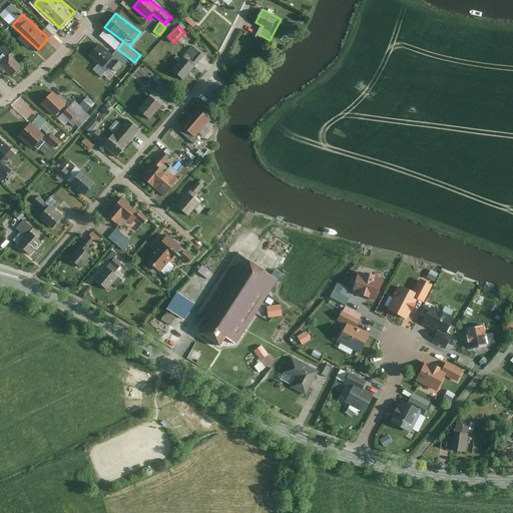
[(123,64),(100,43),(89,54),(107,70),(104,74),(110,79),(123,64)]
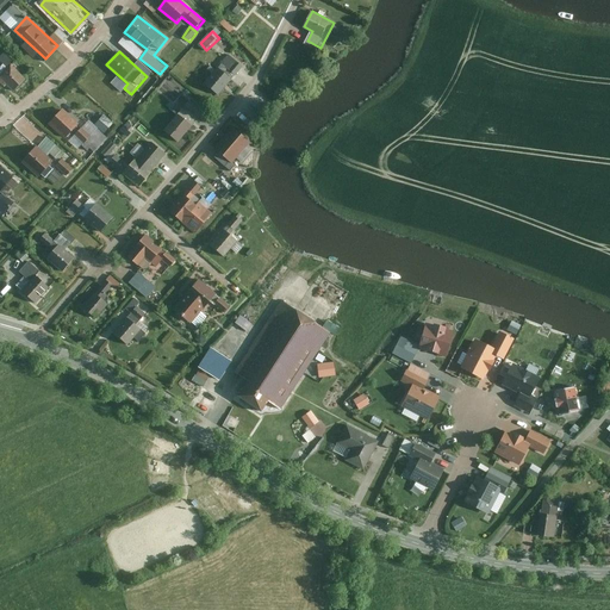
[(218,68),(232,80),(243,67),(229,56),(218,68)]
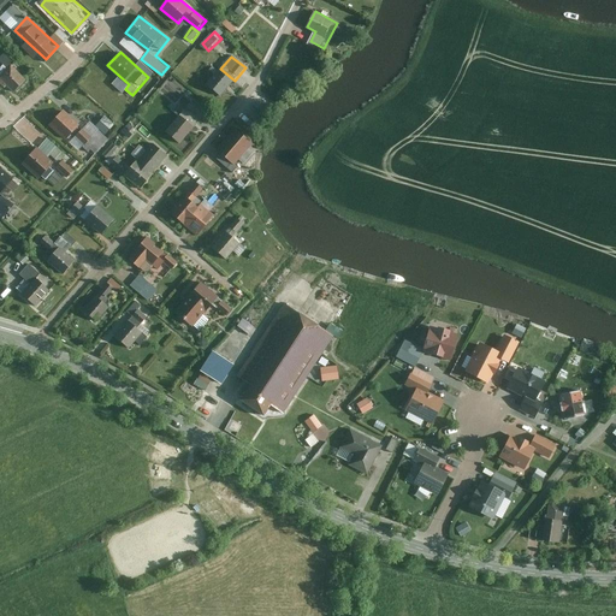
[(0,77),(15,92),(28,80),(12,64),(0,76),(0,77)]
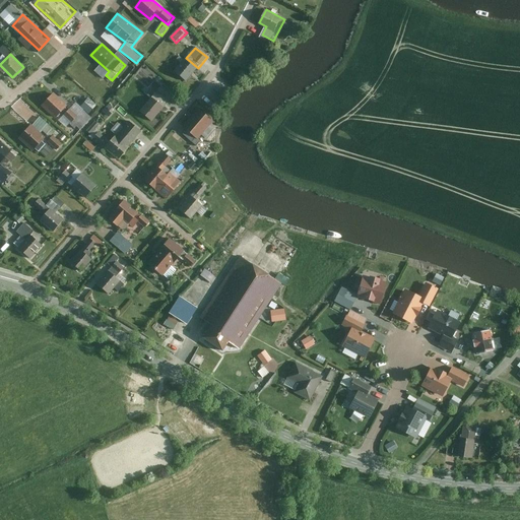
[(186,58),(185,57),(174,70),(187,81),(198,68),(186,58)]
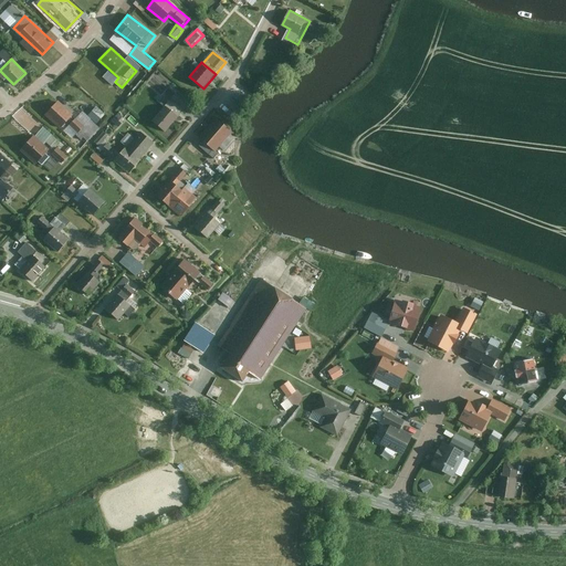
[(167,105),(178,116),(188,104),(176,94),(167,105)]
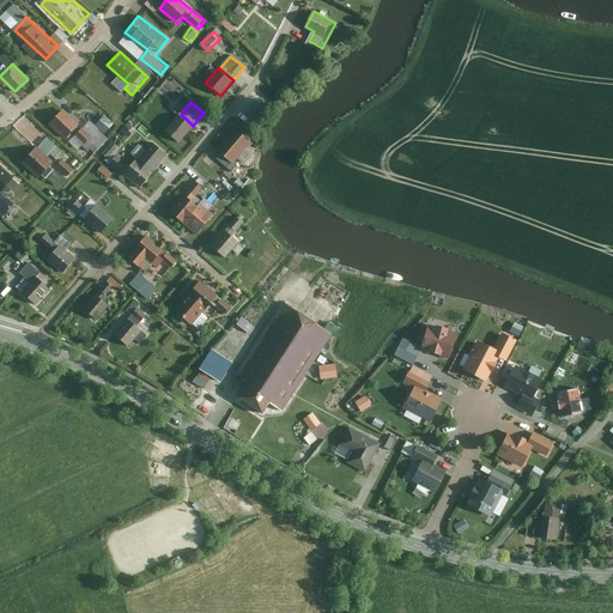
[(92,137),(65,109),(50,123),(67,141),(76,133),(85,143),(92,137)]
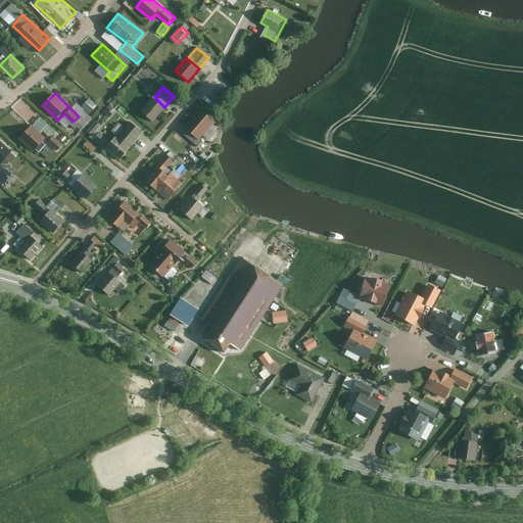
[(164,107),(154,97),(141,111),(152,122),(164,107)]
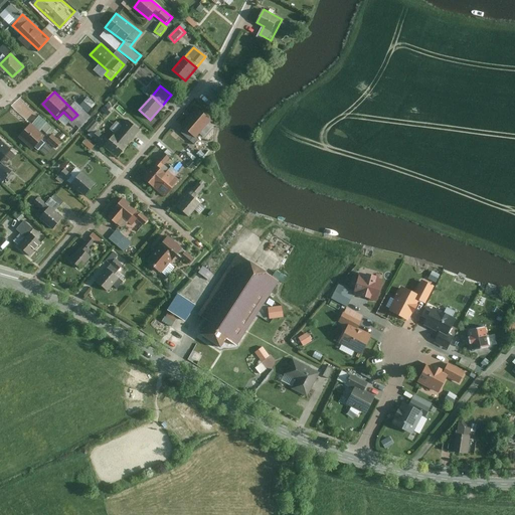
[(94,103),(86,98),(80,105),(88,111),(94,103)]
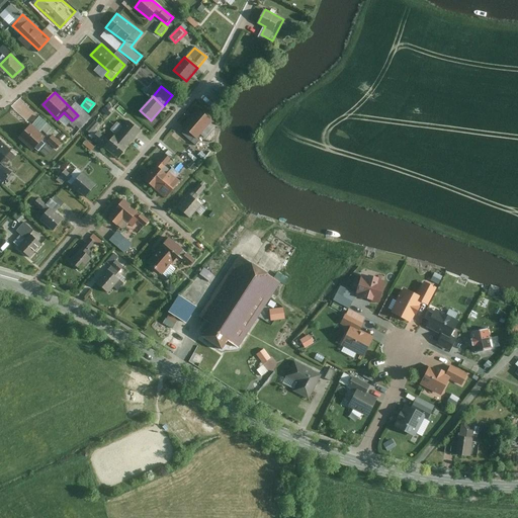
[(124,106),(116,100),(112,105),(109,102),(106,106),(113,112),(117,108),(120,111),(124,106)]
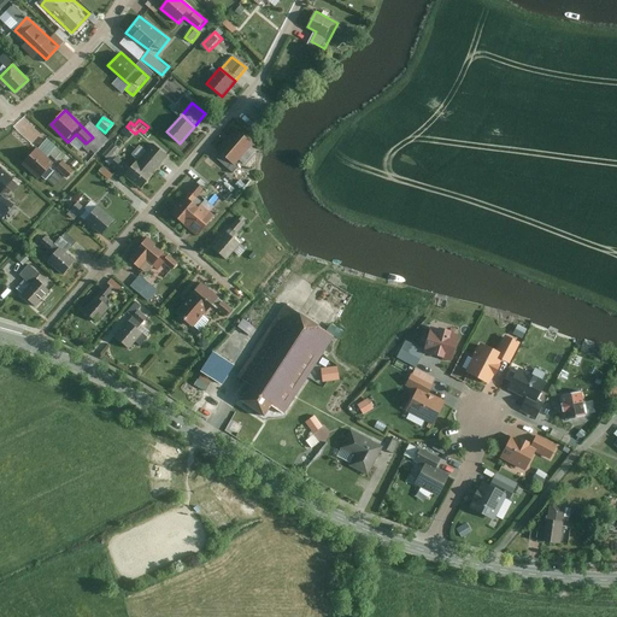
[(257,146),(239,131),(221,153),(234,164),(227,174),(235,182),(245,170),(240,165),(257,146)]
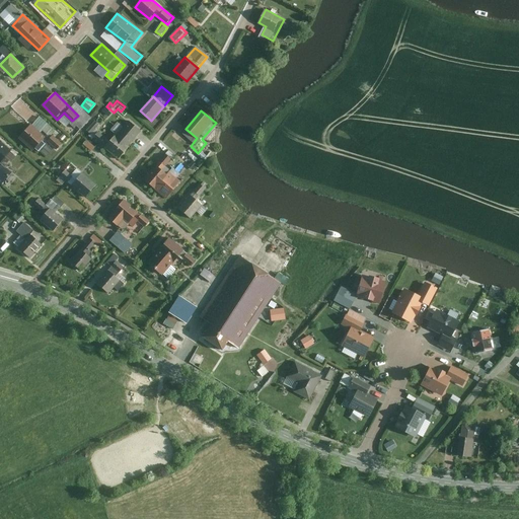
[(54,127),(40,116),(20,139),(34,150),(54,127)]
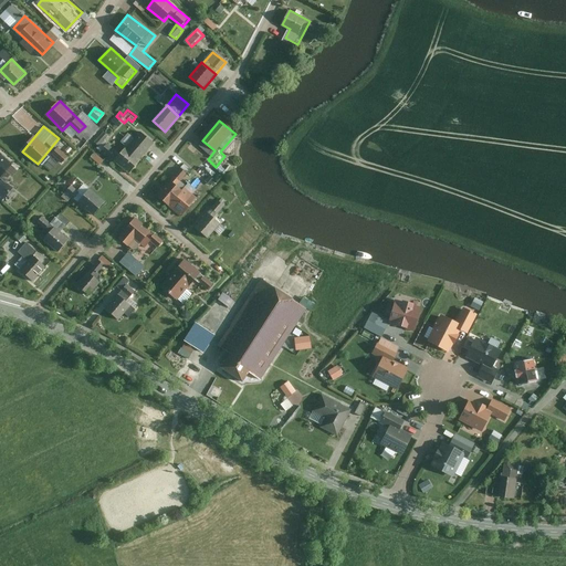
[(129,146),(143,157),(155,143),(142,132),(129,146)]
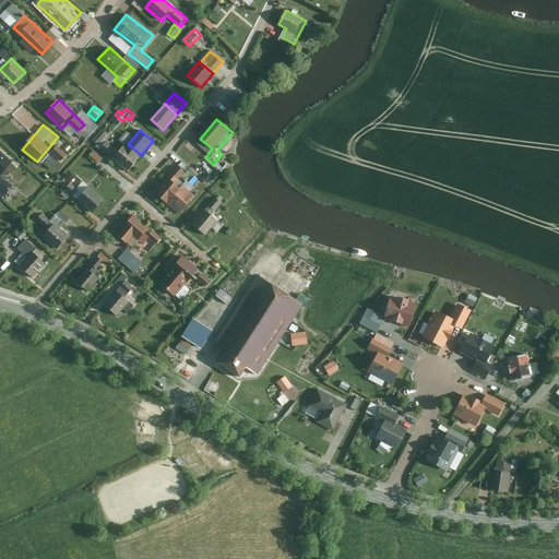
[(141,155),(128,144),(116,158),(129,169),(141,155)]
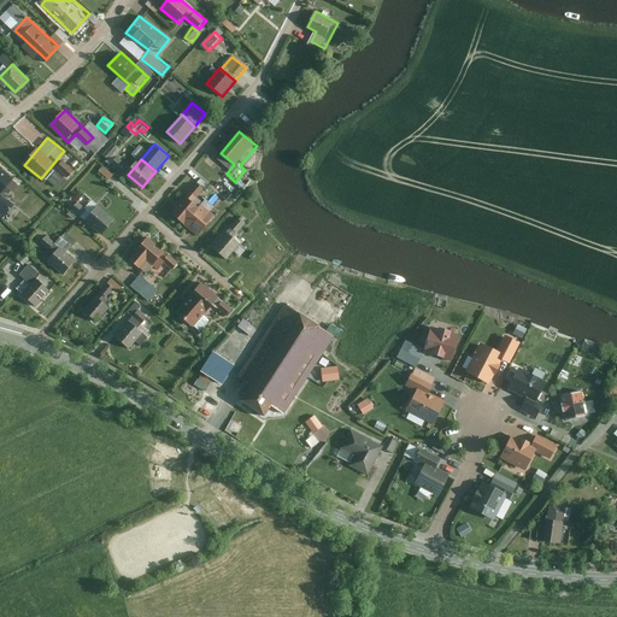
[(74,169),(64,160),(57,168),(66,176),(74,169)]
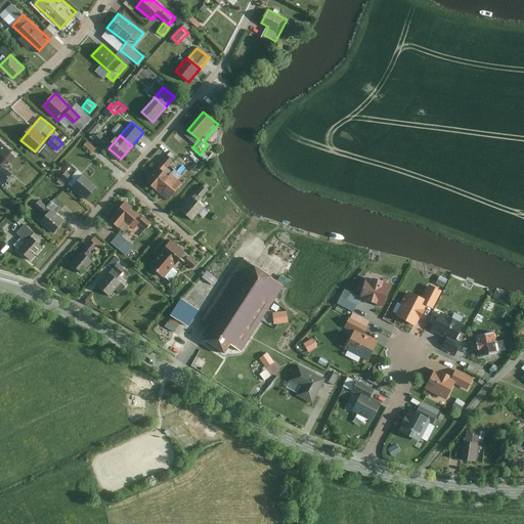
[(17,154),(0,141),(0,162),(7,168),(17,154)]
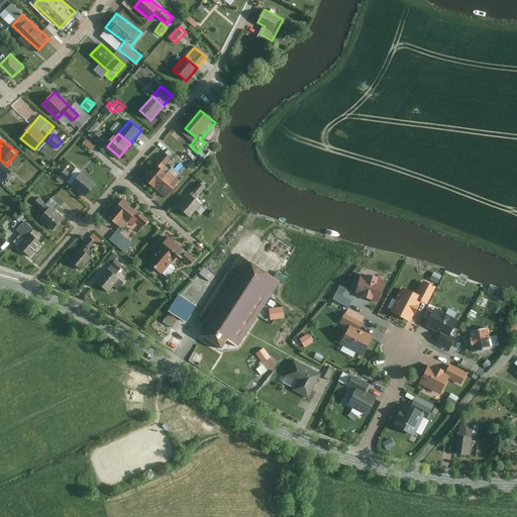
[(95,146),(89,139),(83,144),(89,151),(95,146)]
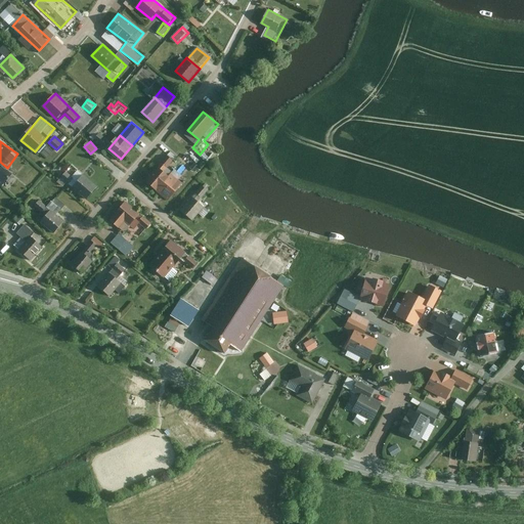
[(175,161),(169,155),(146,180),(169,200),(182,184),(167,170),(175,161)]
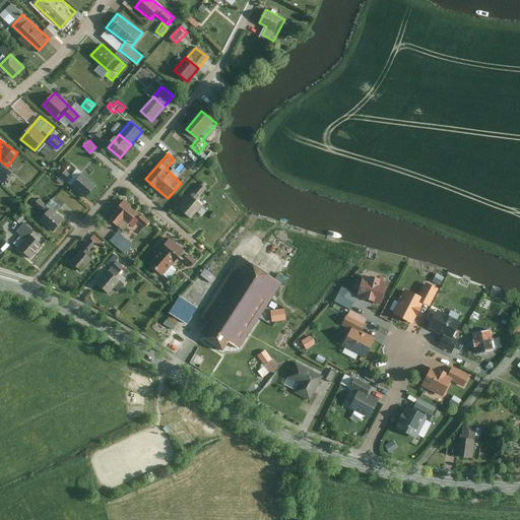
[(70,174),(77,167),(72,161),(65,169),(70,174)]
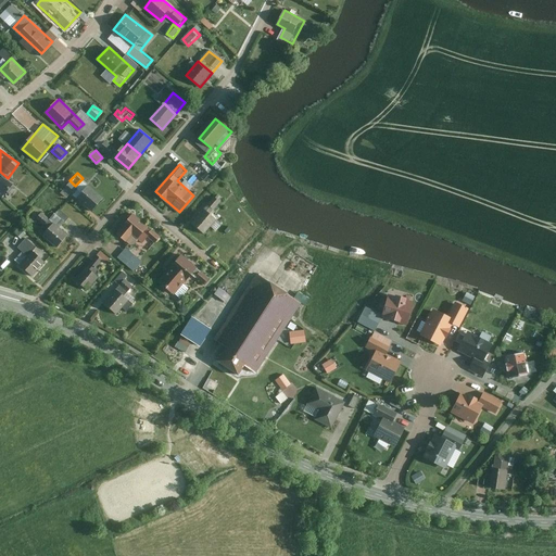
[(14,186),(3,178),(0,181),(0,189),(8,196),(14,186)]
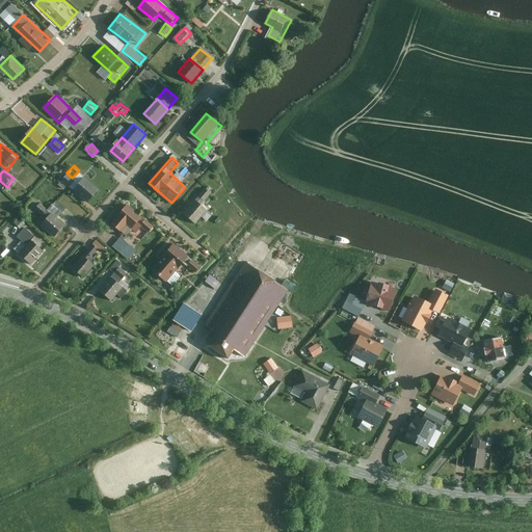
[(88,202),(101,188),(83,173),(71,186),(88,202)]
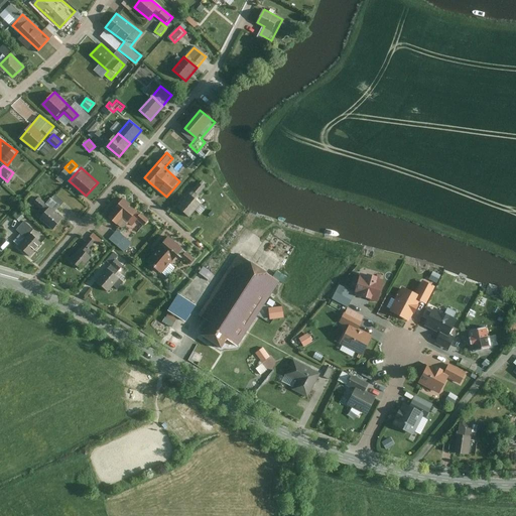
[(207,186),(202,182),(178,206),(189,217),(203,203),(197,197),(207,186)]
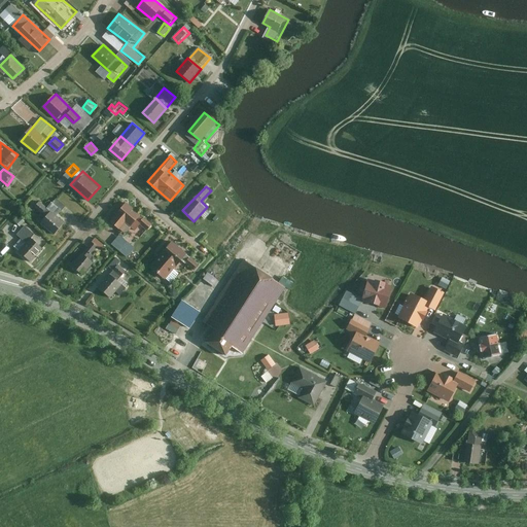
[(61,208),(53,202),(49,208),(41,202),(38,206),(48,213),(42,222),(58,234),(66,222),(56,215),(61,208)]
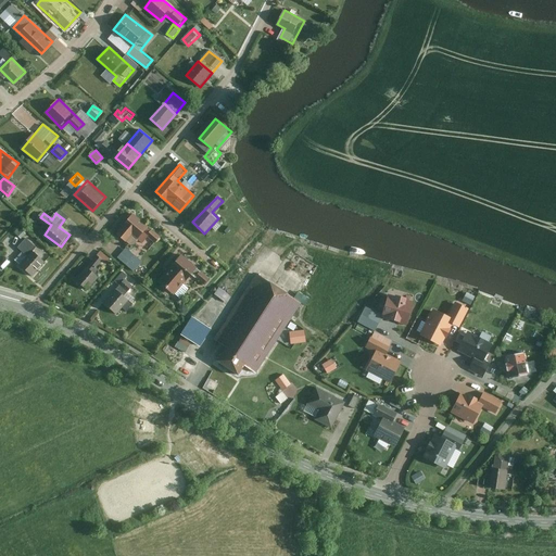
[(161,237),(134,213),(117,232),(127,241),(134,234),(140,239),(146,232),(156,242),(161,237)]
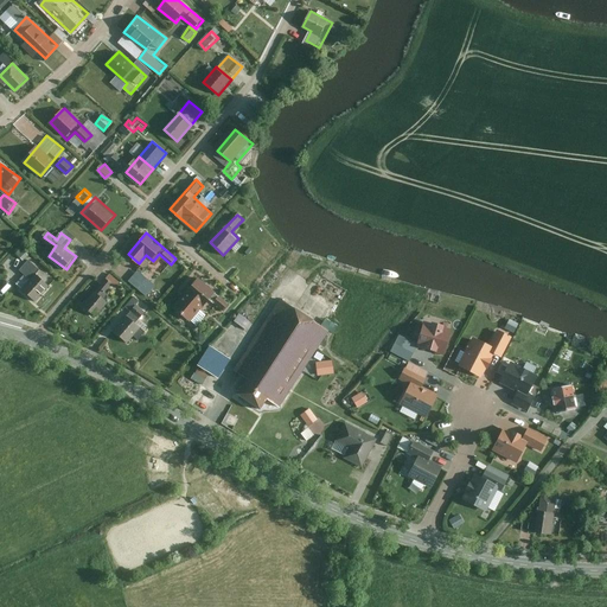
[(16,282),(37,301),(50,286),(45,281),(50,276),(30,259),(20,269),(25,273),(16,282)]
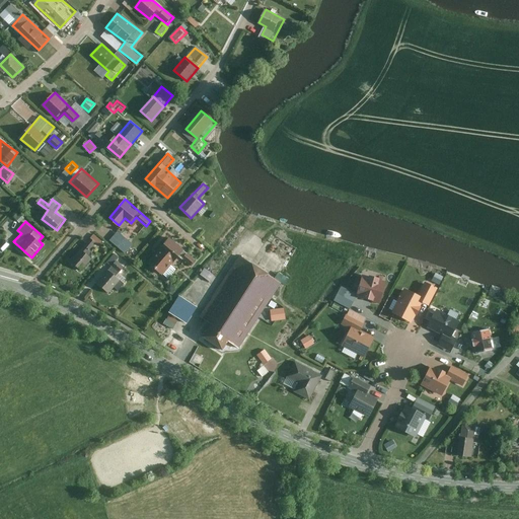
[(120,231),(113,241),(125,250),(132,240),(120,231)]
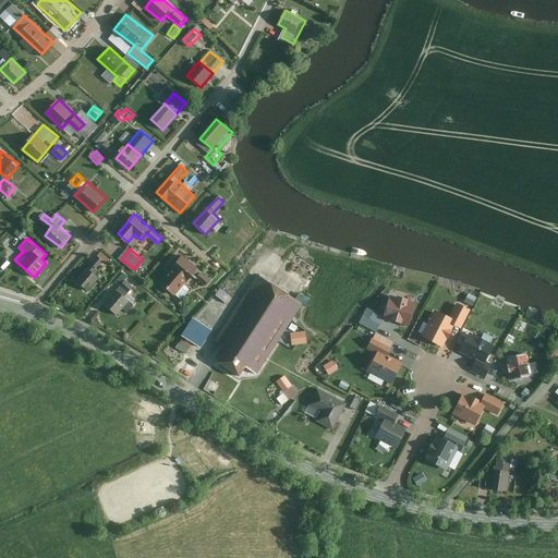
[(199,269),(182,255),(160,282),(178,296),(192,279),(199,269)]
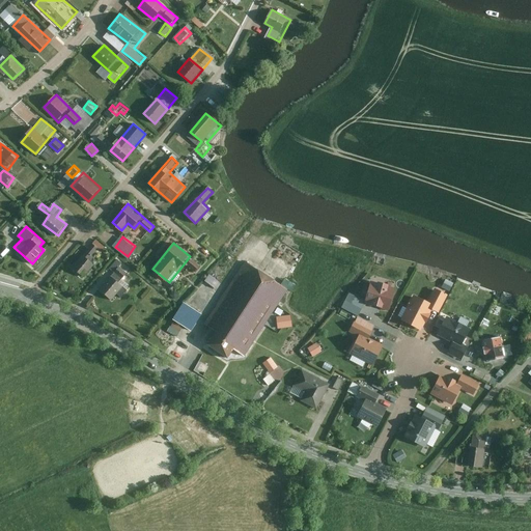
[(73,268),(84,277),(98,260),(91,255),(98,248),(92,244),(73,268)]
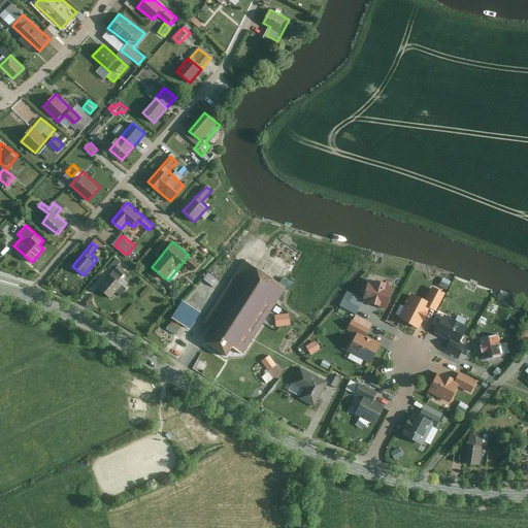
[(201,263),(194,258),(189,264),(196,269),(201,263)]
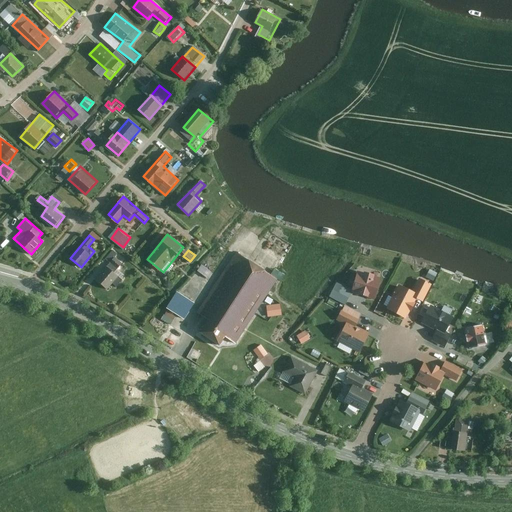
[(277,277),(235,250),(197,310),(210,318),(200,333),(221,346),(227,337),(235,342),(277,277)]
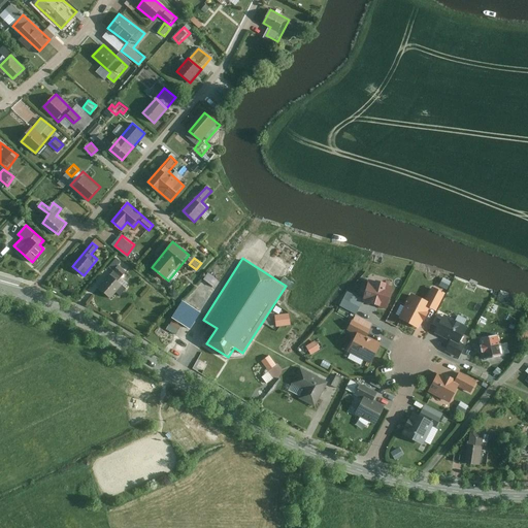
[(112,273),(99,289),(110,298),(123,283),(112,273)]
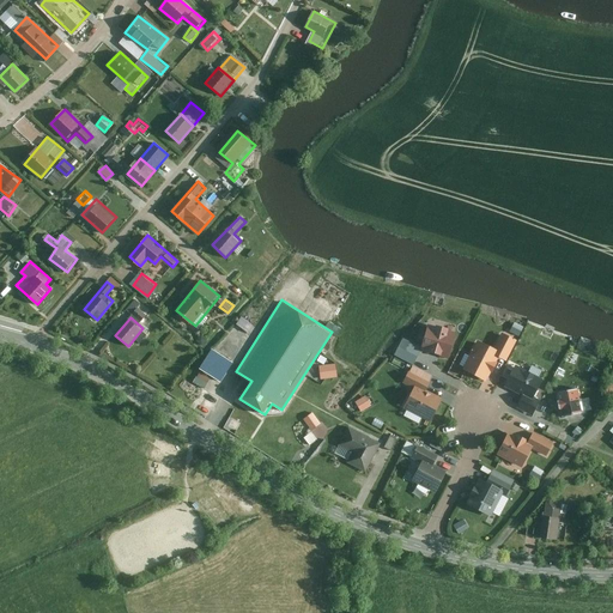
[(523,334),(528,326),(519,321),(514,329),(523,334)]
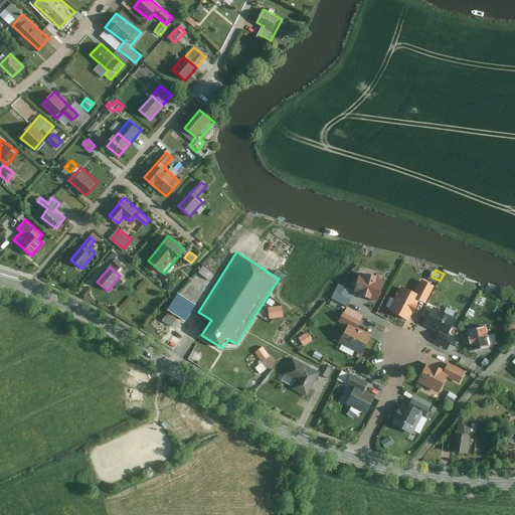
[(381,279),(358,273),(353,291),(376,298),(381,279)]
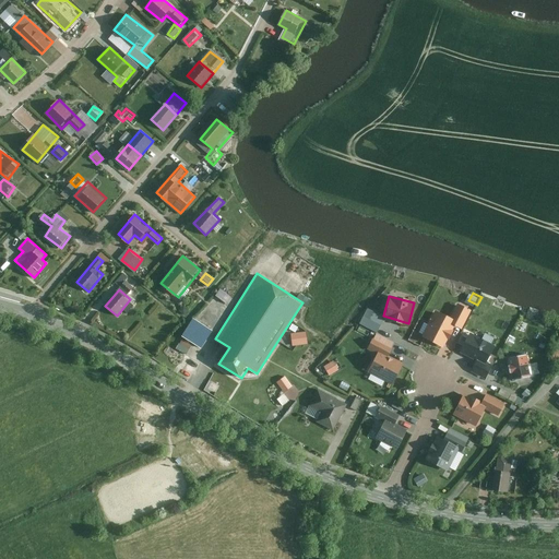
[(438,311),(424,336),(445,348),(459,324),(464,328),(473,310),(460,304),(452,318),(438,311)]
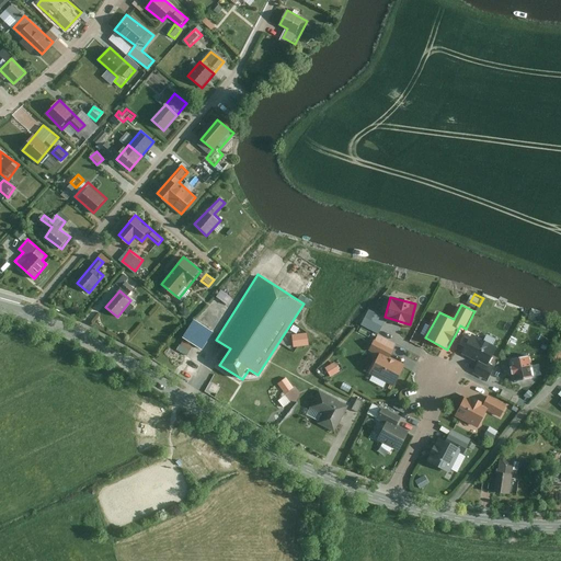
[(215,331),(195,320),(185,339),(205,350),(215,331)]
